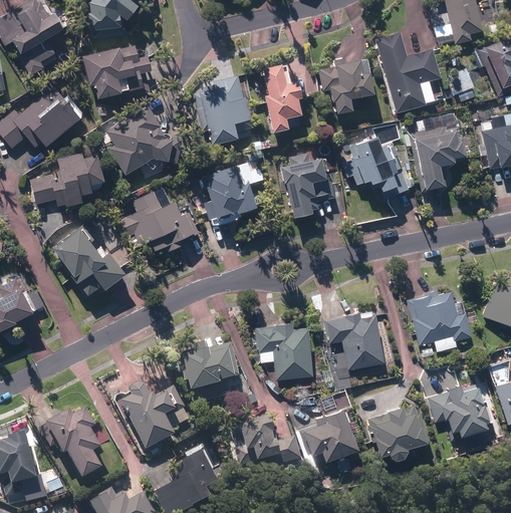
[(32,0),(0,18),(0,33),(6,44),(12,41),(19,52),(17,54),(29,75),(42,68),(39,63),(53,55),(54,54),(46,40),(61,31),(52,15),(49,16),(41,2),(39,3),(37,0),(32,0)]
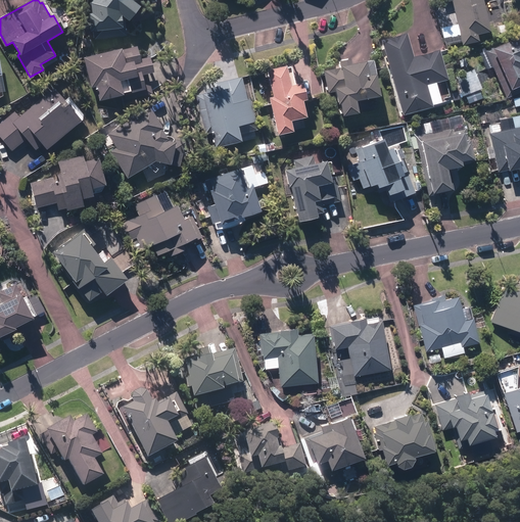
[(93,0),(91,3),(92,14),(89,14),(91,33),(94,33),(95,40),(128,37),(126,19),(129,21),(140,7),(137,5),(154,3),(153,0),(93,0)]
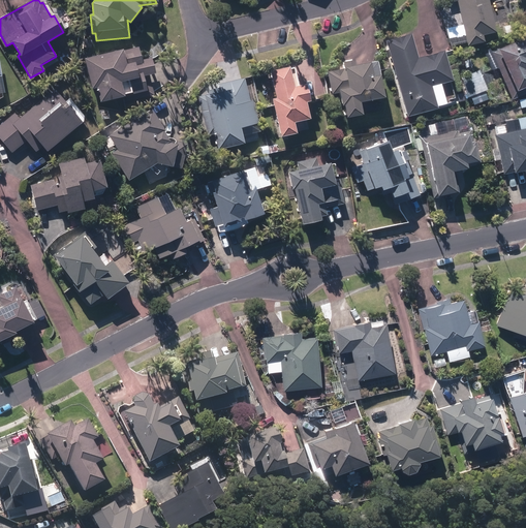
[(449,0),(450,2),(460,0),(468,42),(469,45),(486,42),(484,35),(497,33),(489,0),(449,0)]
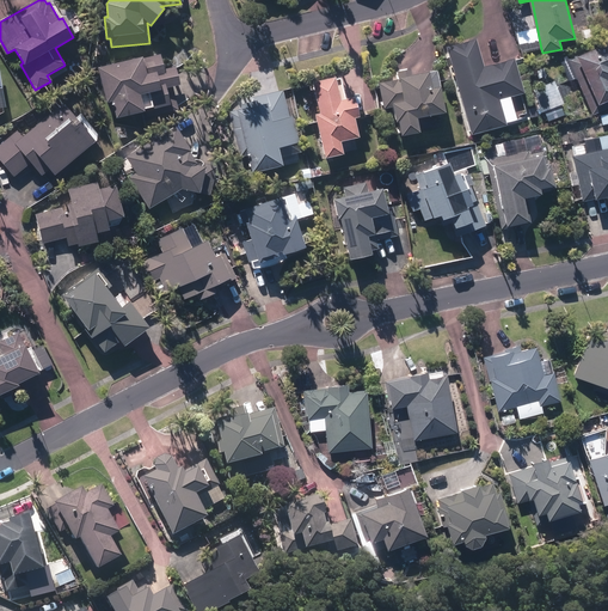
[(583,31),(584,38),(595,36),(594,29),(583,31)]
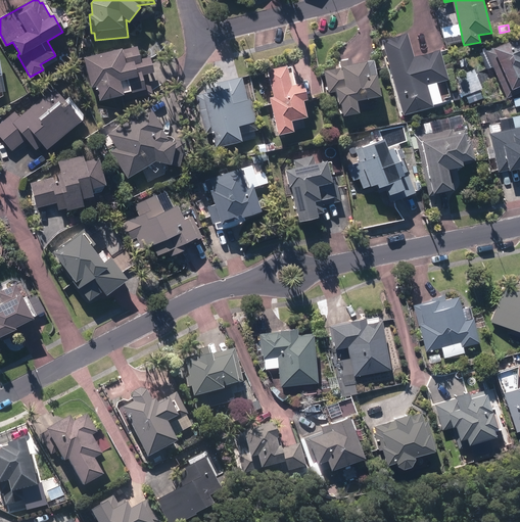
[(439,50),(416,56),(409,33),(384,40),(406,115),(434,106),(428,85),(447,80),(439,50)]
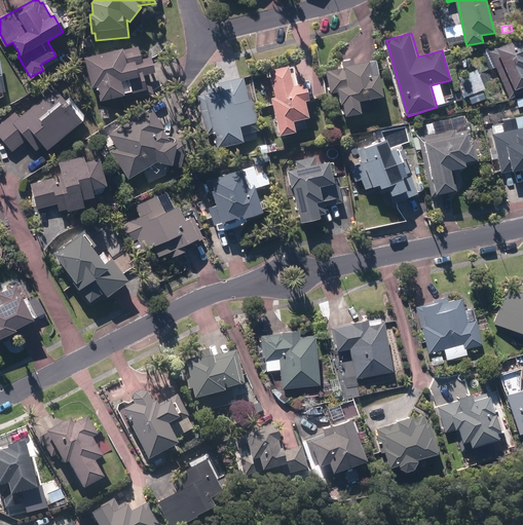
[(522,35),(490,51),(511,98),(522,92),(522,35)]
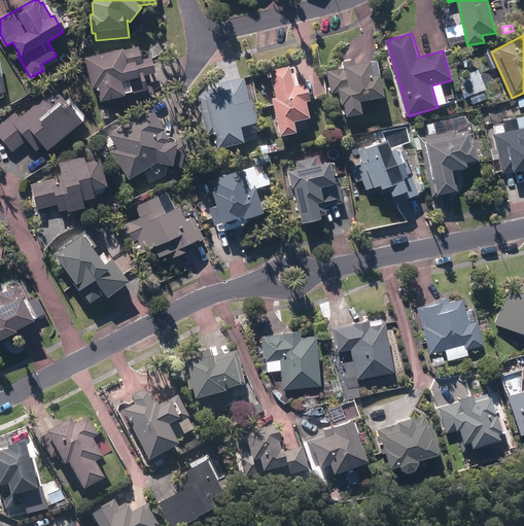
[(96,88),(99,102),(123,96),(123,94),(131,93),(131,94),(145,90),(142,75),(153,73),(150,57),(140,60),(138,47),(121,51),(121,49),(83,59),(91,89),(96,88)]
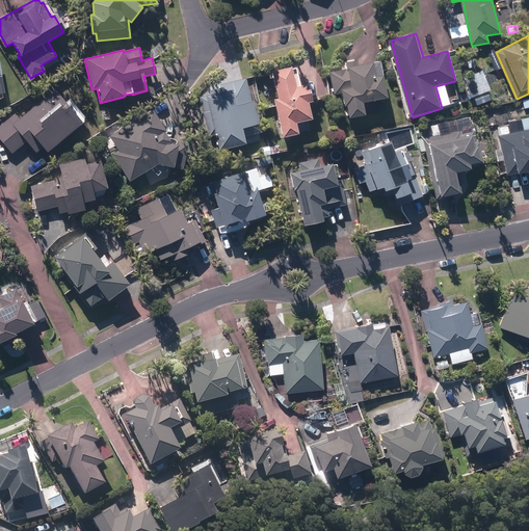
[(379,76),(377,61),(347,68),(347,69),(329,72),(334,95),(341,94),(344,107),(346,106),(348,118),(365,115),(363,103),(387,98),(382,76),(379,76)]
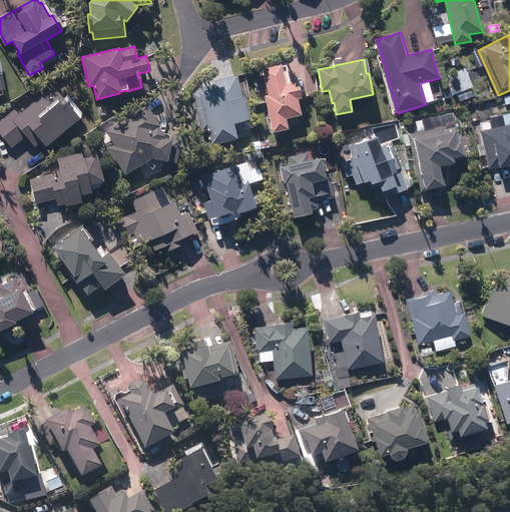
[(286,129),(285,125),(299,122),(297,115),(299,115),(295,98),(299,98),(296,81),(289,82),(286,66),(280,67),(280,65),(261,69),(267,95),(263,96),(271,132),(286,129)]
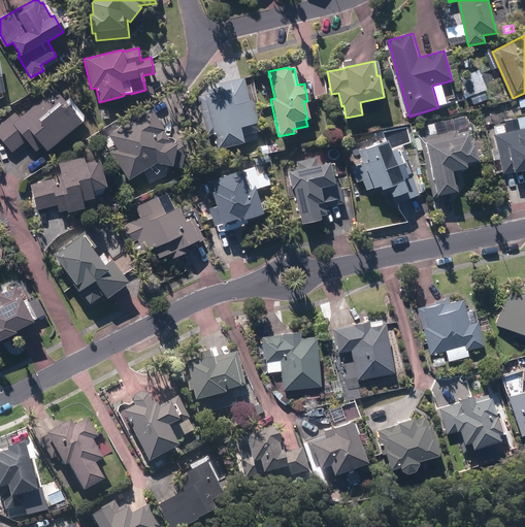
[(199,96),(207,135),(211,134),(216,151),(243,143),(243,142),(242,135),(261,131),(254,100),(250,100),(244,78),(207,87),(209,94),(199,96)]
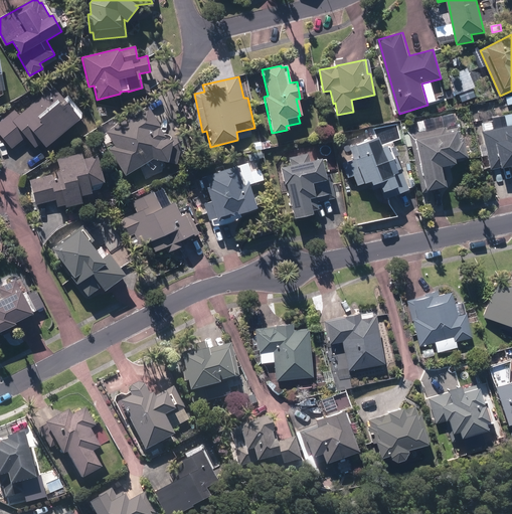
[(37,147),(42,142),(46,147),(79,119),(52,87),(20,114),(17,110),(15,112),(0,124),(0,131),(14,148),(27,137),(28,137),(36,146),(37,147)]
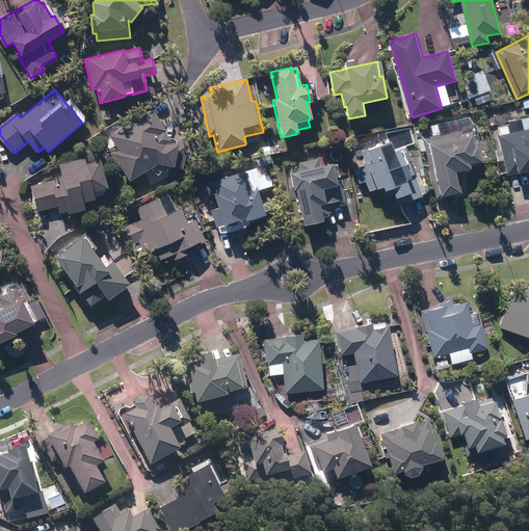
[(169,138),(153,110),(111,135),(120,149),(114,153),(130,180),(159,163),(175,166),(175,165),(185,167),(190,143),(169,138)]
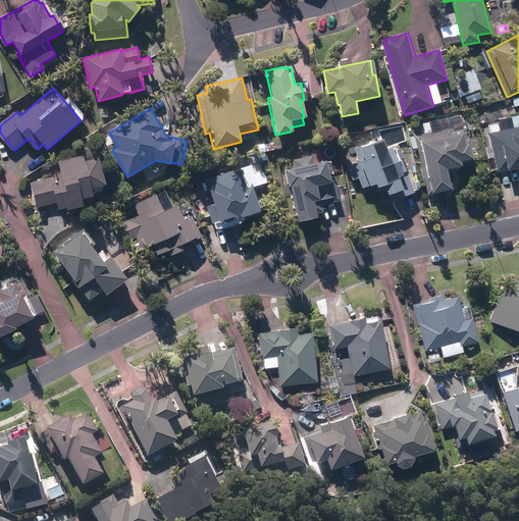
[(424,123),(426,132),(434,131),(433,122),(424,123)]
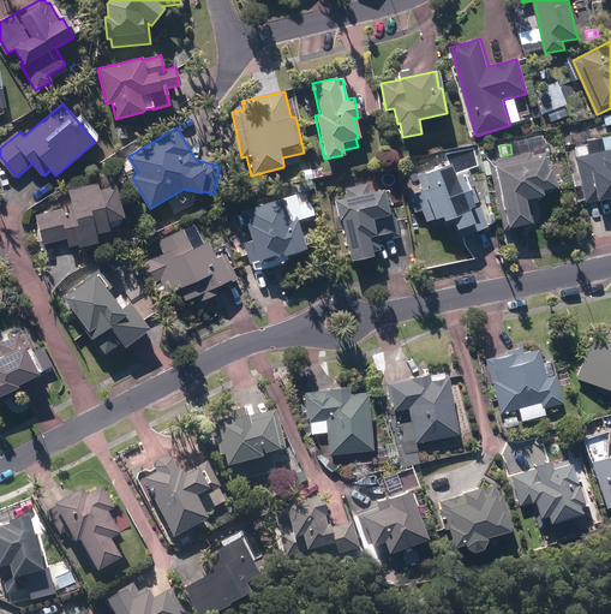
[(610,149),(576,158),(587,202),(595,200),(595,202),(609,198),(610,204),(610,149)]
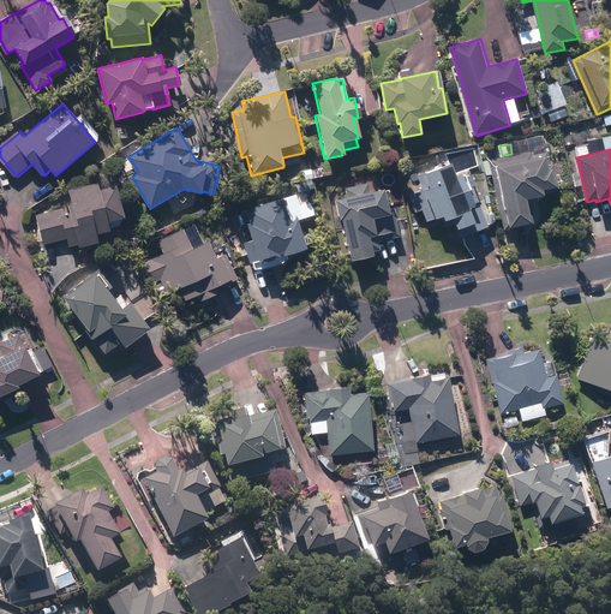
[(532,225),(527,200),(541,196),(540,194),(559,189),(555,164),(552,165),(550,151),(534,155),(533,150),(491,160),(505,230),(532,225)]
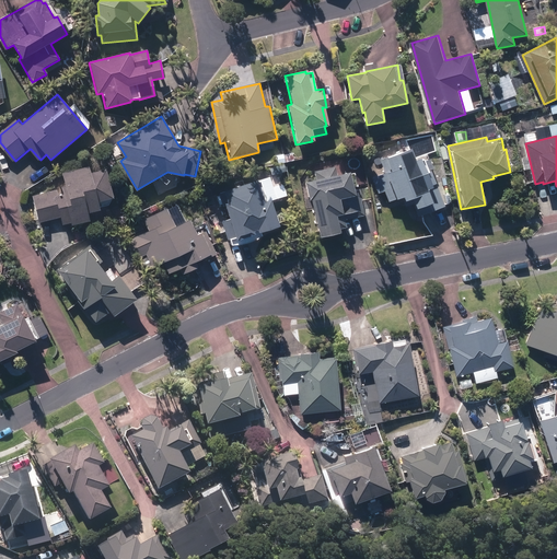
[(419,161),(418,160),(414,161),(409,150),(382,161),(386,173),(374,177),(380,193),(386,190),(391,201),(401,198),(402,202),(405,201),(407,206),(412,204),(414,209),(417,208),(420,216),(447,206),(433,172),(428,173),(422,160),(419,161)]
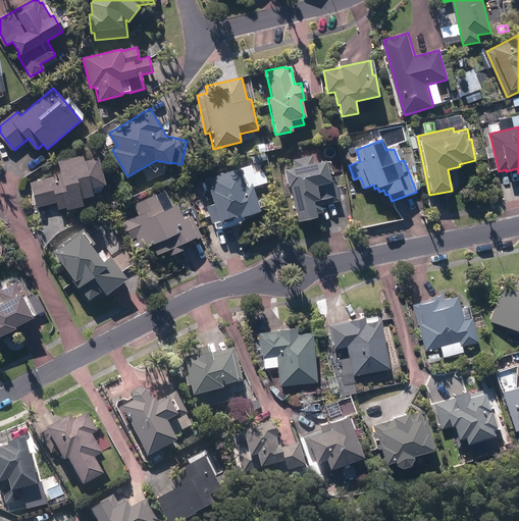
[(267,144),(268,151),(275,149),(274,142),(267,144)]
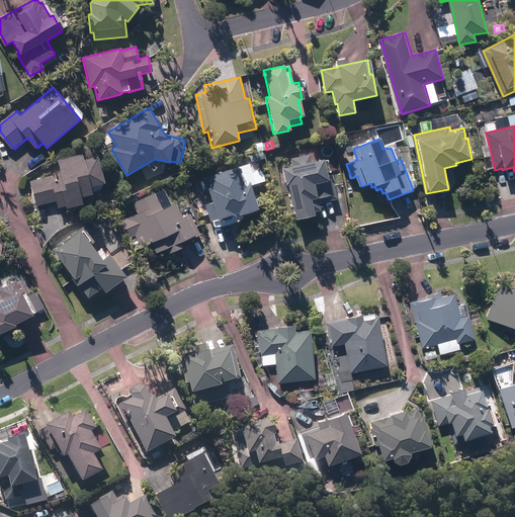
[(255,145),(256,151),(264,150),(262,143),(255,145)]
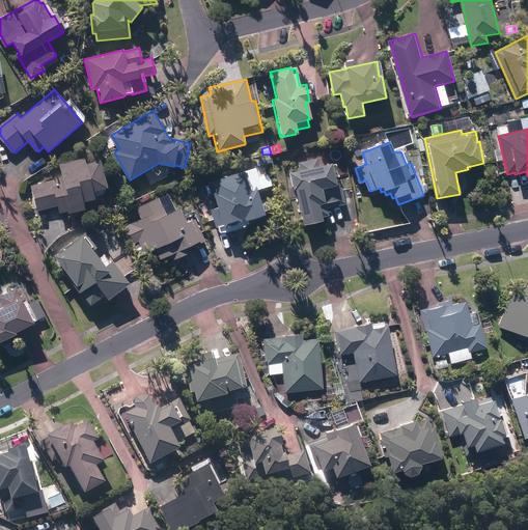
[(257,158),(258,165),(271,163),(270,155),(257,158)]
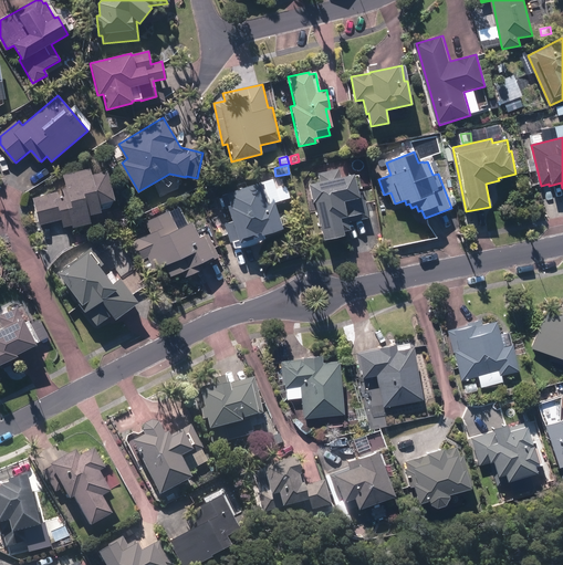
[(344,236),(343,231),(348,230),(346,222),(369,218),(364,192),(358,194),(354,175),(342,177),(341,169),(319,174),(320,181),(309,184),(312,202),(315,202),(323,240),(344,236)]
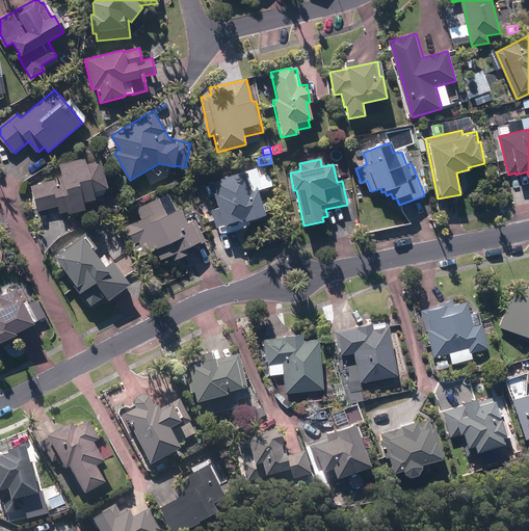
[(59,165),(62,178),(33,185),(33,186),(40,211),(57,207),(59,214),(69,212),(69,214),(85,210),(83,203),(95,201),(94,192),(107,189),(100,161),(84,165),(83,160),(59,165)]
